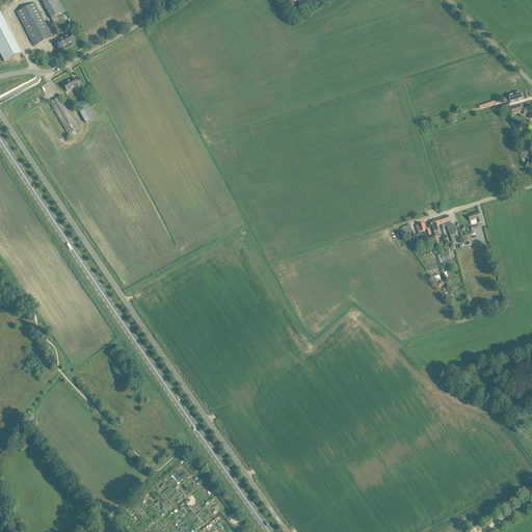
[(64,11),(58,0),(41,0),(51,19),(64,11)]
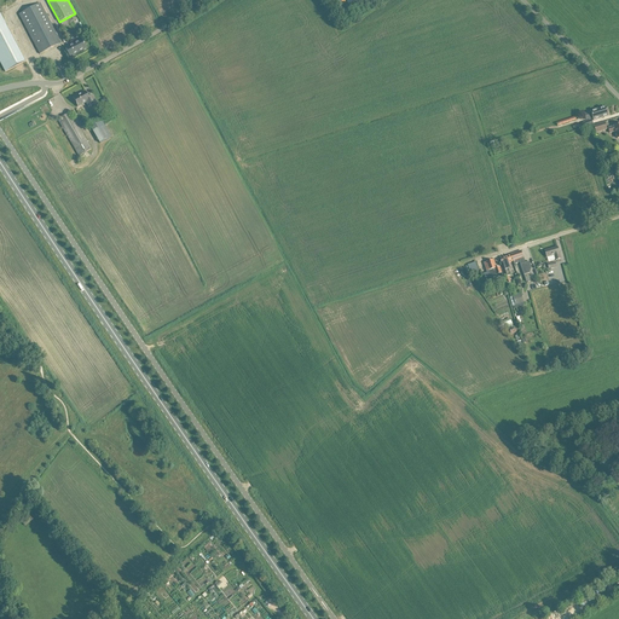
[(19,15),(36,48),(40,55),(61,42),(40,4),(19,15)]
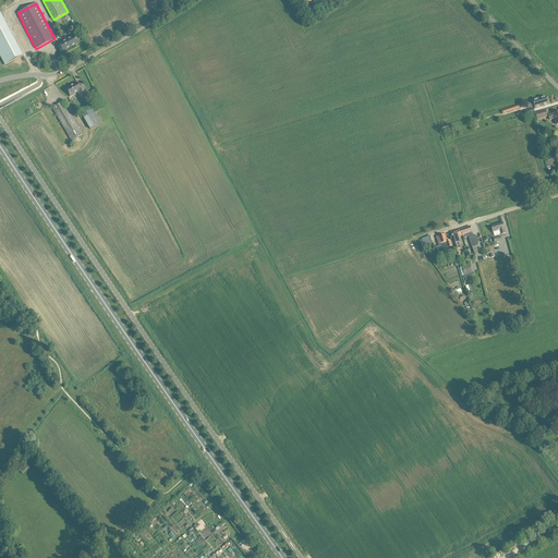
[(22,56),(0,12),(0,56),(4,64),(22,56)]
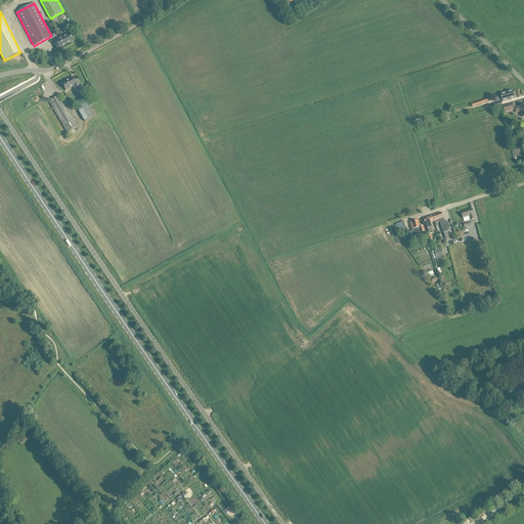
[(55,41),(59,48),(73,41),(69,32),(64,34),(66,36),(55,41)]
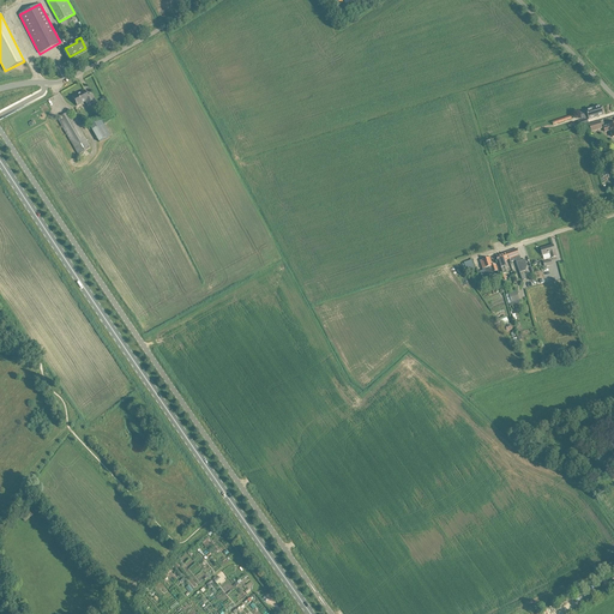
[(88,106),(96,102),(91,95),(88,97),(84,91),(73,97),(77,106),(85,101),(88,106)]
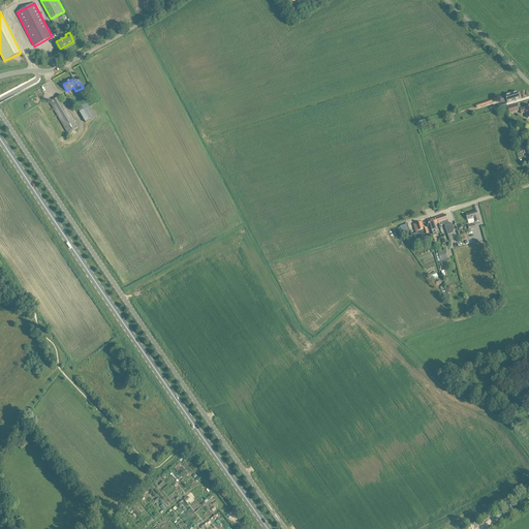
[(518,93),(518,92),(500,97),(501,102),(507,100),(507,102),(520,99),(519,96),(520,95),(519,93),(518,93)]
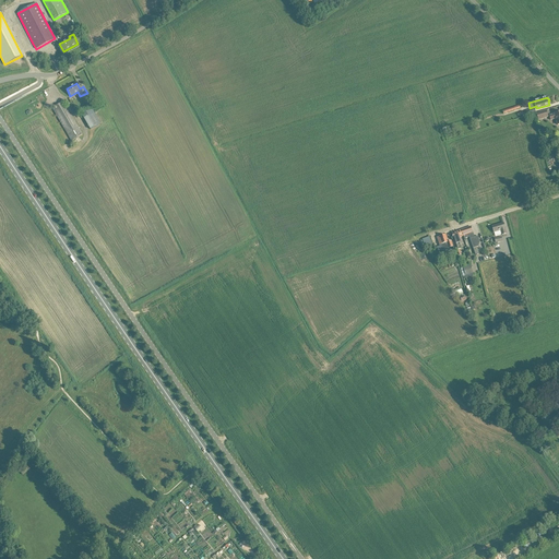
[(82,133),(66,106),(63,102),(52,108),(71,140),(82,133)]
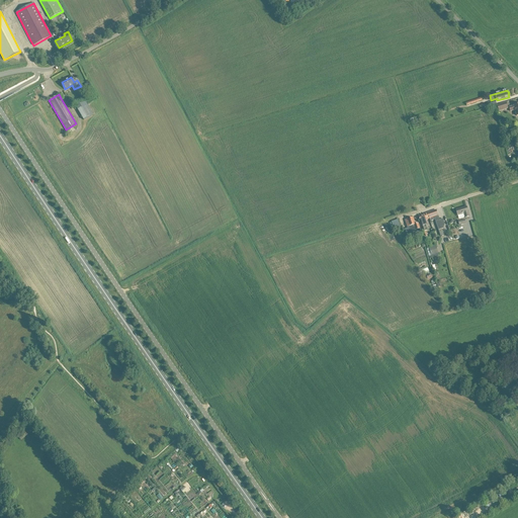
[(84,101),(76,106),(78,109),(84,120),(88,117),(92,114),(86,104),(84,101)]
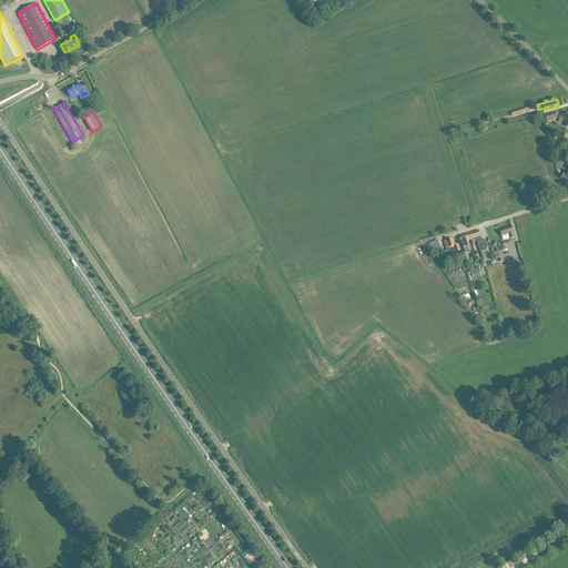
[(547,122),(557,119),(555,112),(546,115),(547,122)]
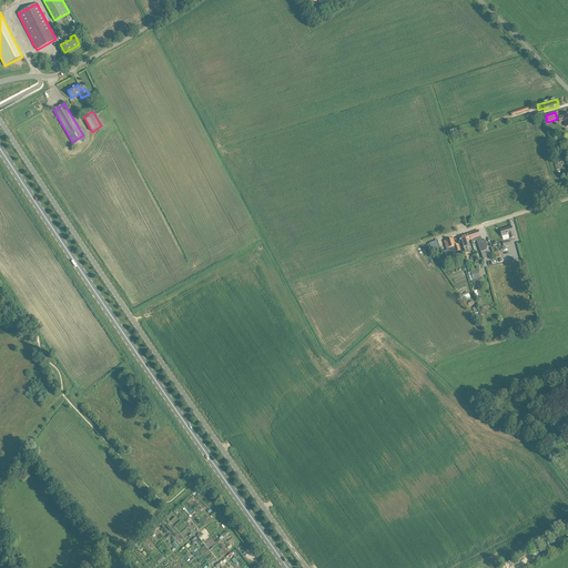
[(567,127),(567,114),(558,118),(560,122),(565,121),(567,128),(567,127)]
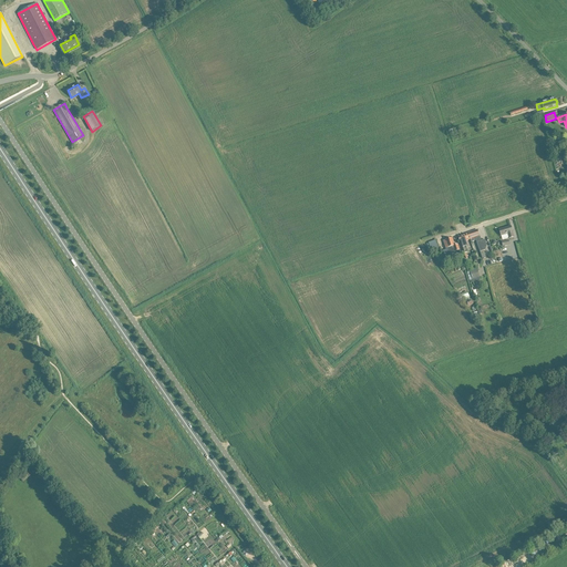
[(511,226),(500,229),(503,239),(509,238),(514,237),(513,233),(513,232),(511,226)]
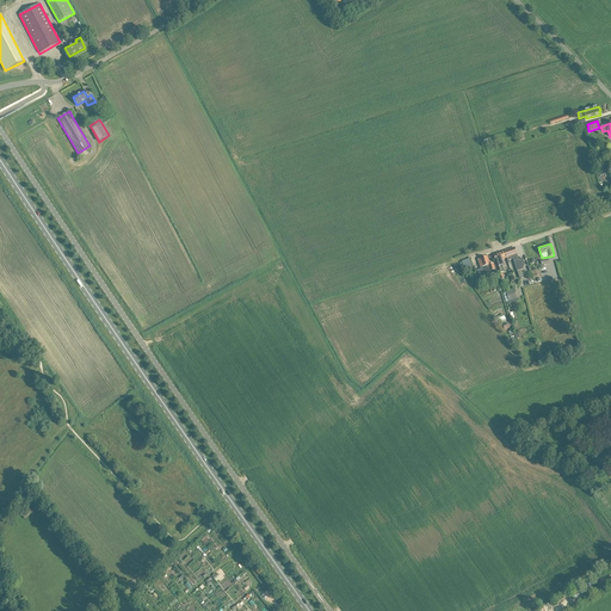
[(514,248),(504,252),(506,258),(507,258),(507,261),(513,259),(517,271),(523,270),(522,265),(525,264),(523,258),(519,259),(518,255),(517,255),(514,248)]
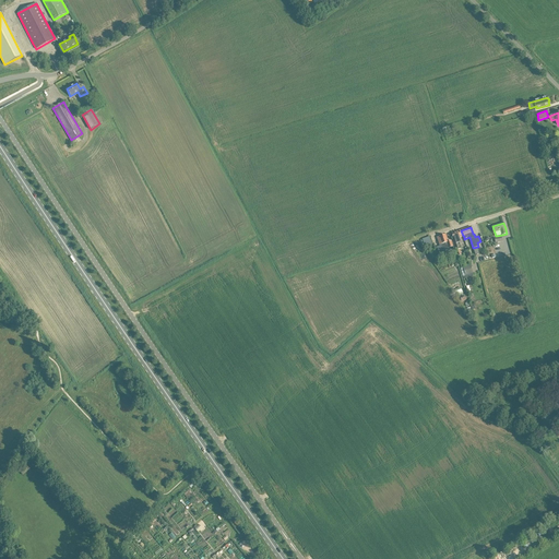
[(461,237),(463,236),(461,230),(452,233),(455,244),(456,244),(458,249),(462,248),(460,244),(462,242),(461,237)]
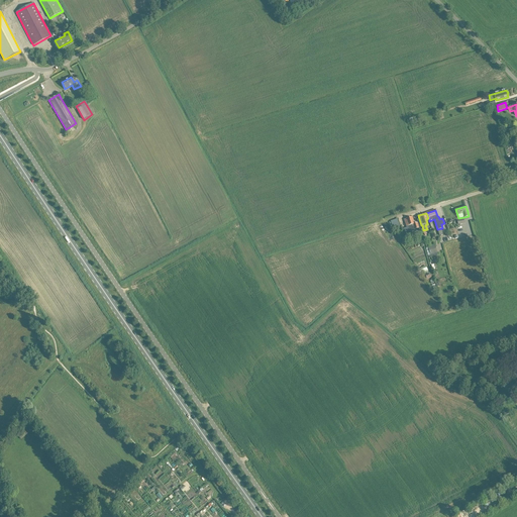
[(412,234),(420,231),(417,223),(415,224),(412,217),(410,218),(410,217),(408,218),(408,219),(405,220),(407,228),(404,229),(408,238),(412,237),(412,234)]
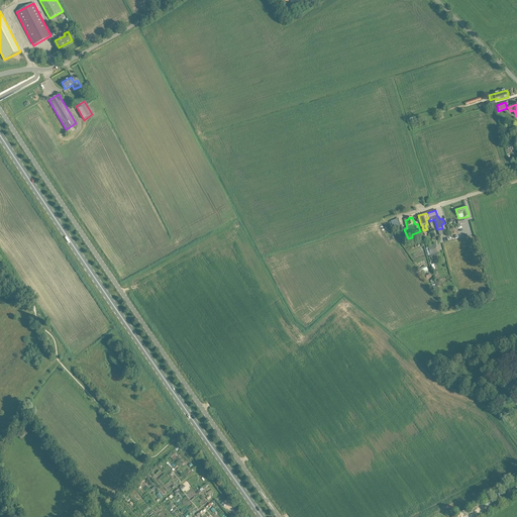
[(437,252),(435,245),(428,247),(431,254),(437,252)]
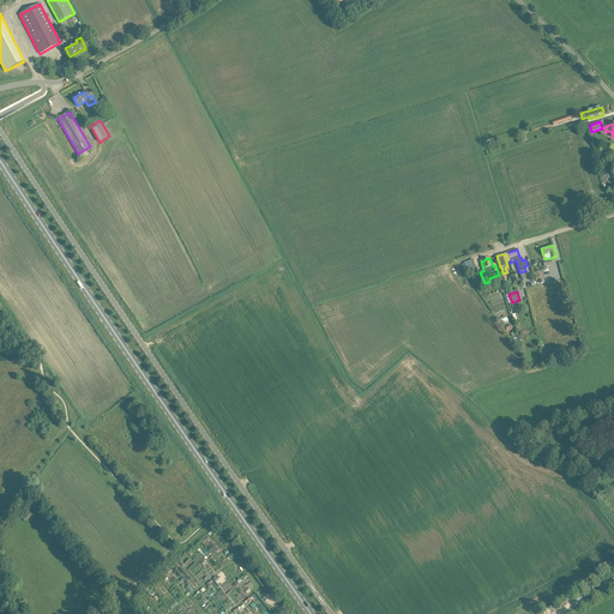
[(32,516),(28,510),(20,517),(25,522),(32,516)]
